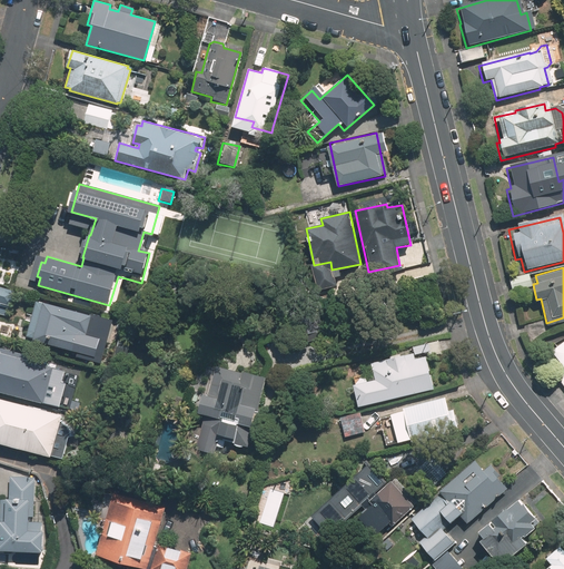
[(0,316),(3,317),(7,306),(9,306),(13,292),(0,287),(0,316)]
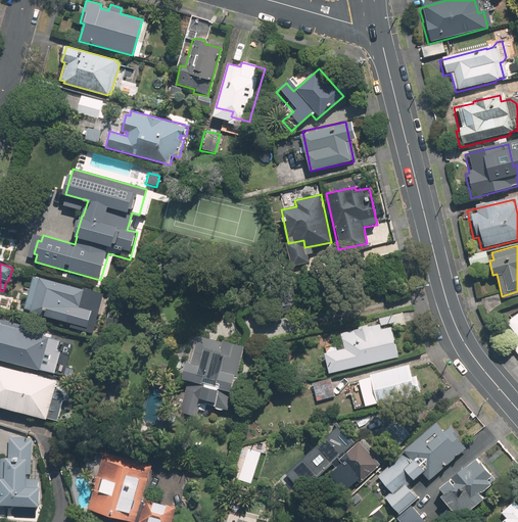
[(40,277),(39,278),(33,276),(24,307),(30,310),(30,312),(72,324),(71,326),(80,328),(80,326),(86,307),(87,307),(87,306),(91,309),(94,299),(90,298),(91,293),(90,293),(83,291),(84,289),(40,277)]
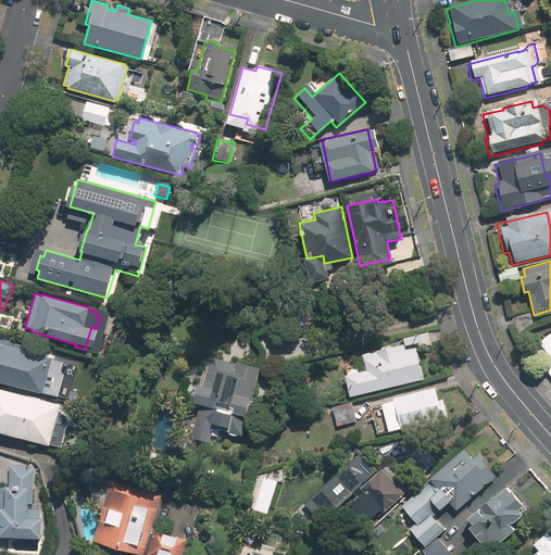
[(550,338),(550,337),(534,348),(550,371),(550,338)]
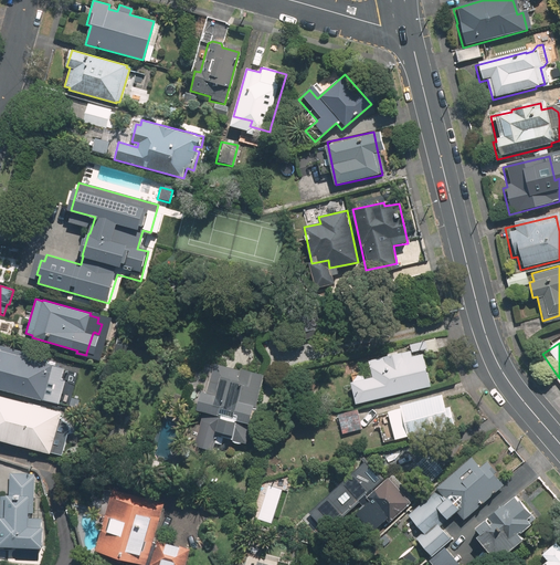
[(182,352),(169,401),(190,407),(177,453),(204,461),(213,431),(231,436),(229,443),(245,448),(265,376),(244,369),(251,349),(230,344),(224,364),(182,352)]
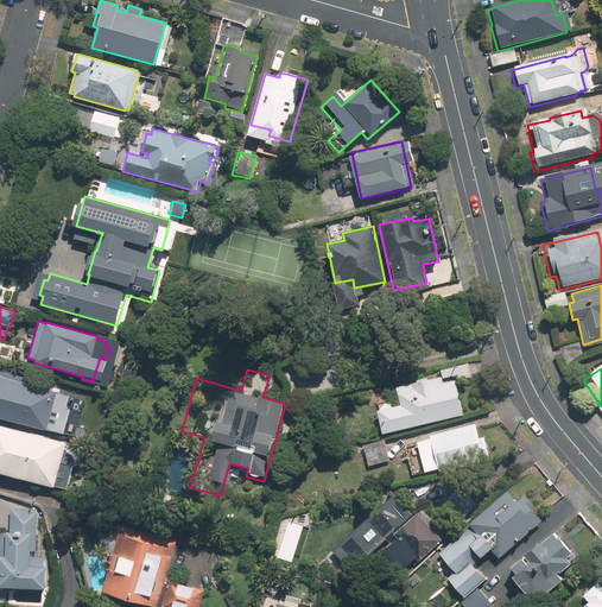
[(69,410),(64,408),(68,396),(40,387),(42,383),(0,372),(0,416),(62,435),(69,410)]
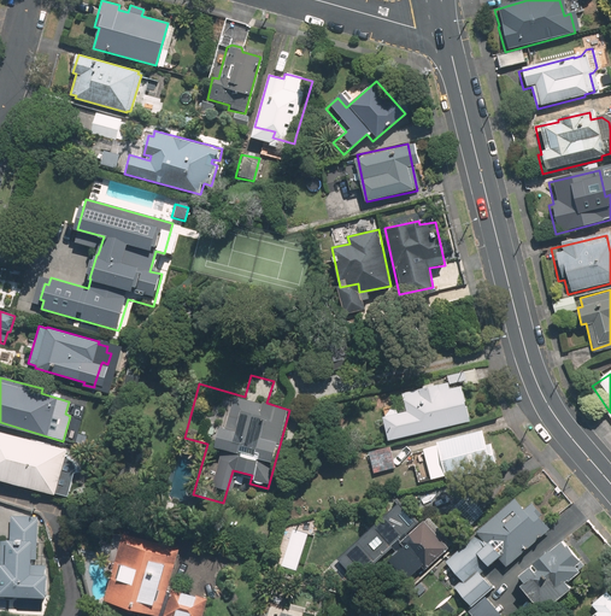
[(382,417),(388,440),(468,420),(458,380),(400,393),(405,411),(382,417)]
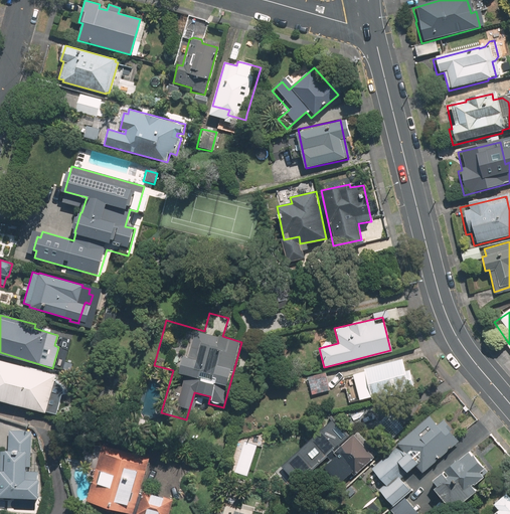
[(0,399),(44,412),(54,375),(0,359),(0,399)]
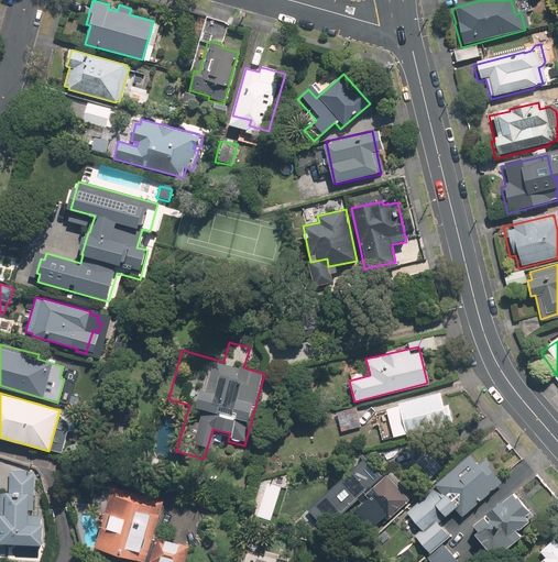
[(437,396),(395,407),(395,409),(385,411),(392,438),(402,436),(403,440),(450,429),(445,407),(440,408),(437,396)]
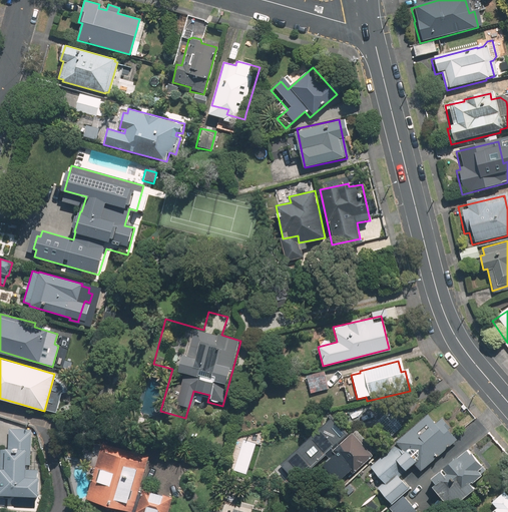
[(323,371),(303,375),(307,394),(327,389),(323,371)]
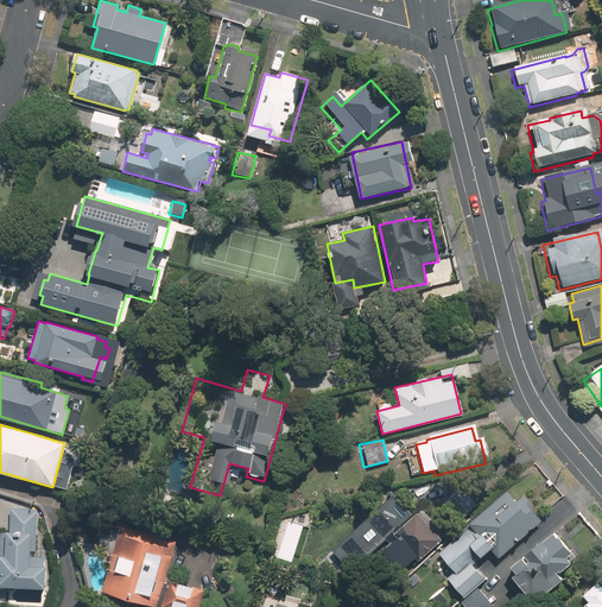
[(531,510),(520,498),(513,505),(504,493),(432,552),(448,571),(443,576),(461,598),(483,580),(470,563),(487,550),(496,561),(538,525),(527,513),(531,510)]
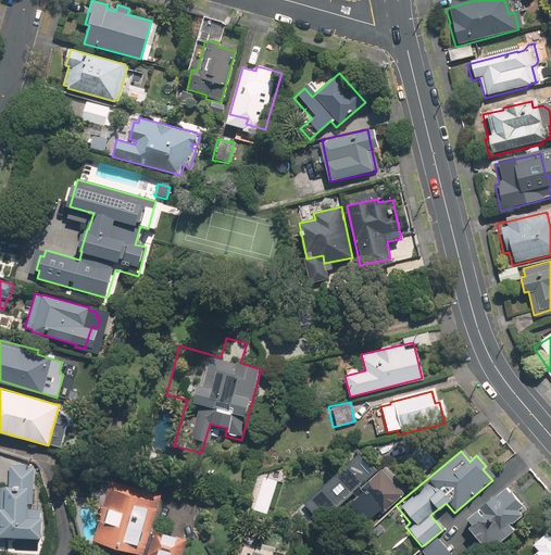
[(376,472),(355,452),(292,512),(312,532),(350,497),(374,522),(409,490),(385,465),(376,472)]
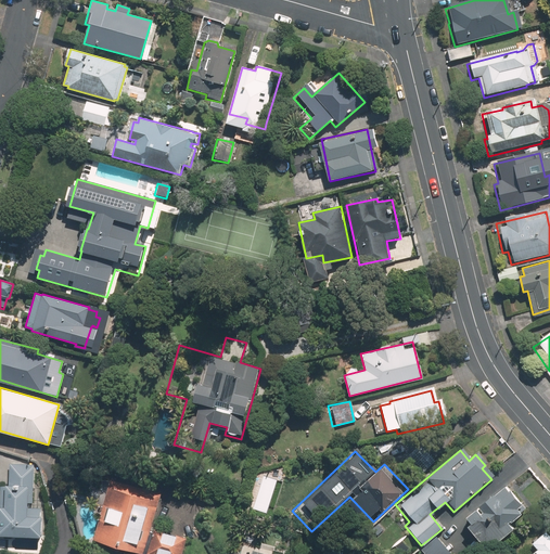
[(278,482),(283,466),(258,460),(244,506),(264,512),(272,480),(278,482)]
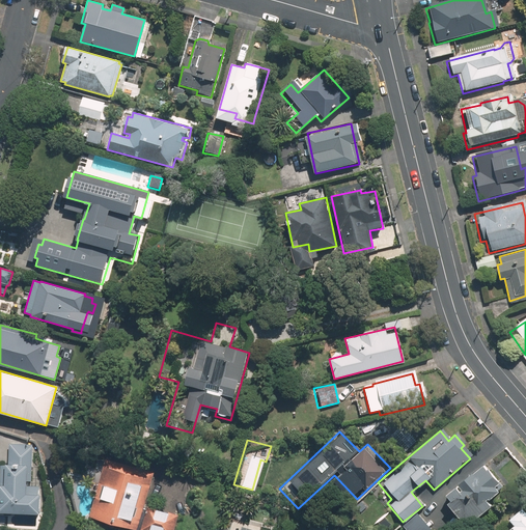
[(0,512),(39,513),(40,495),(36,494),(36,486),(27,486),(27,481),(29,482),(30,445),(28,445),(7,444),(6,466),(0,466),(0,512)]
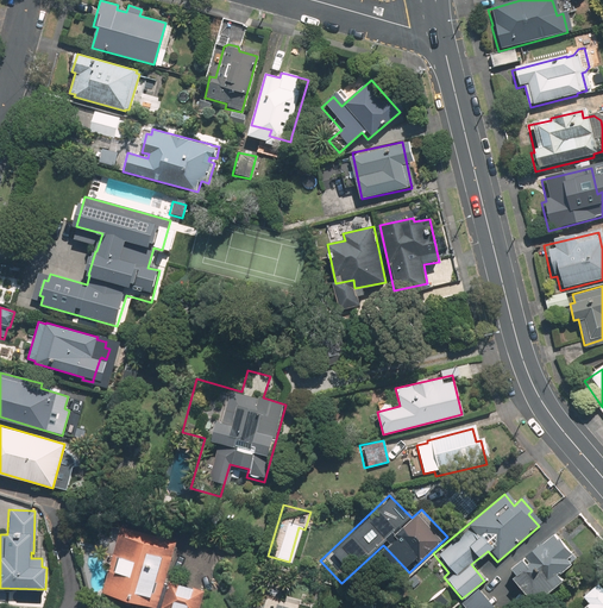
[(111,565),(102,593),(159,607),(198,607),(203,591),(164,580),(175,541),(121,527),(111,565)]
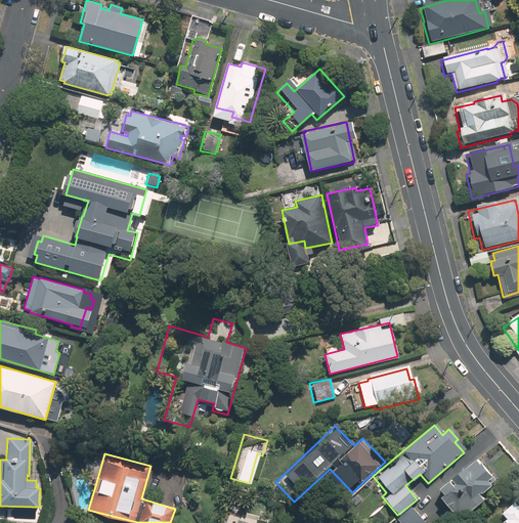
[(491,481),(473,461),(436,492),(441,498),(438,502),(457,522),(460,522),(482,505),(478,499),(489,489),(486,485),(491,481)]
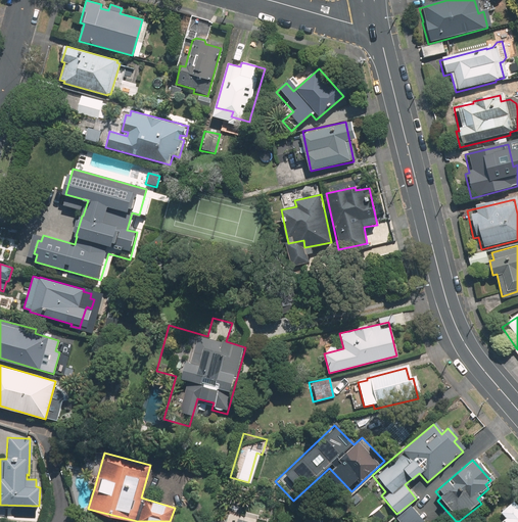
[(517,521),(517,507),(515,509),(511,504),(498,516),(503,521),(517,521)]
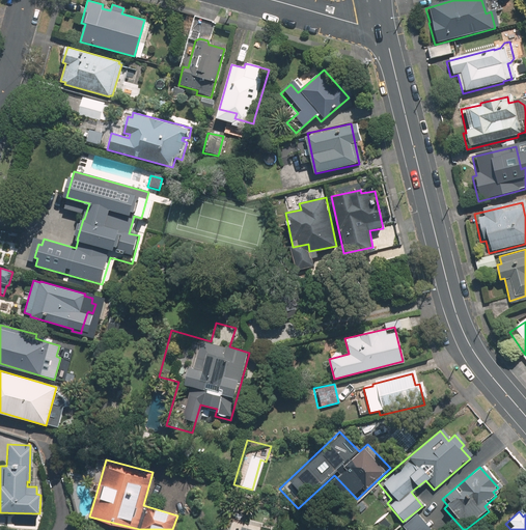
[(402,528),(403,529),(427,529),(415,515),(402,528)]
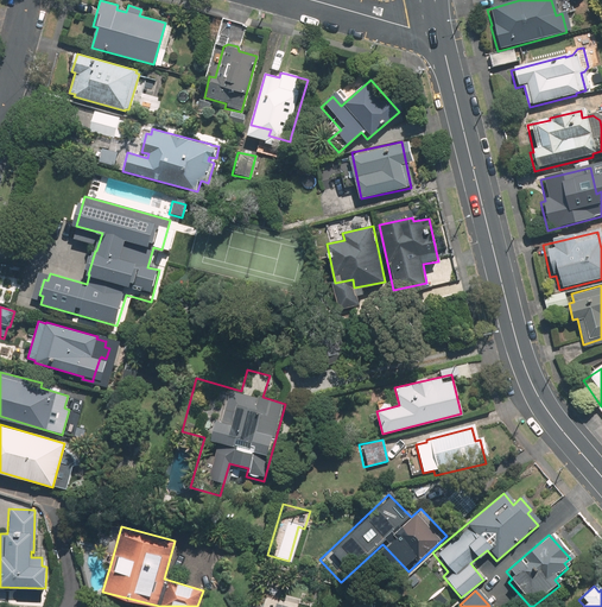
[(257,606),(315,606),(316,604),(282,594),(277,606),(257,606)]
